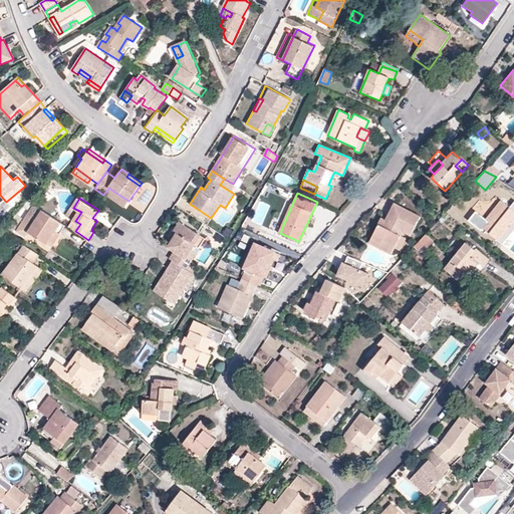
[(513,201),(510,207),(501,200),(486,219),(488,221),(483,227),(490,232),(489,233),(502,244),(513,229),(513,228),(510,226),(513,221),(513,201)]
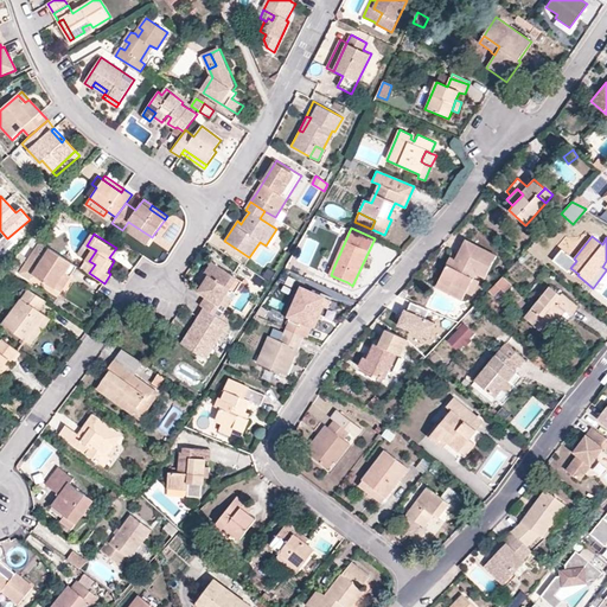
[(466,240),(457,259),(453,266),(446,263),(439,281),(451,287),(448,293),(462,300),(466,293),(473,278),(474,274),(477,269),(487,275),(497,255),(466,240)]
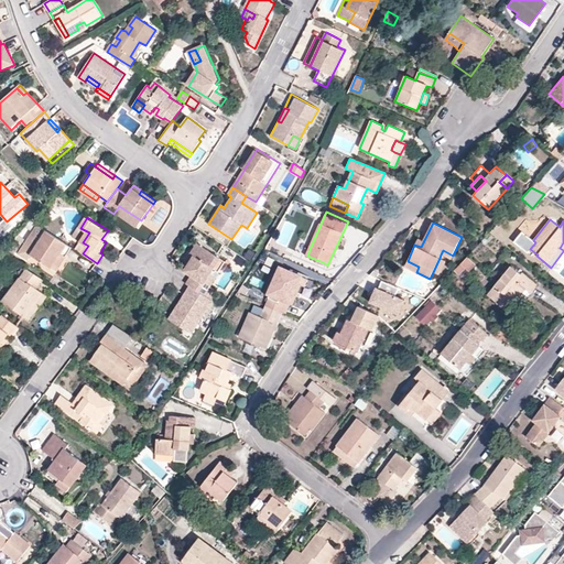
[(32,256),(47,230),(38,225),(19,253),(29,260),(32,256)]
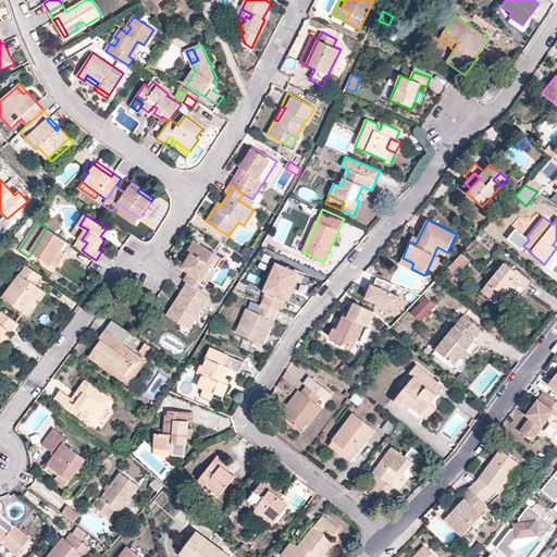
[(88,230),(79,225),(74,234),(82,239),(88,230)]
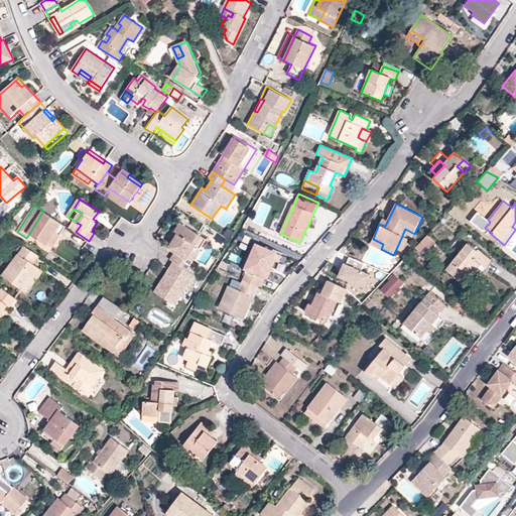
[(29,234),(47,246),(62,223),(43,211),(29,234)]
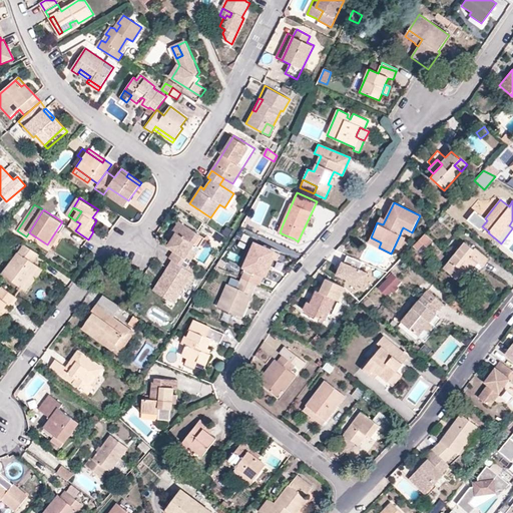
[(95,219),(101,211),(98,209),(92,217),(95,219)]
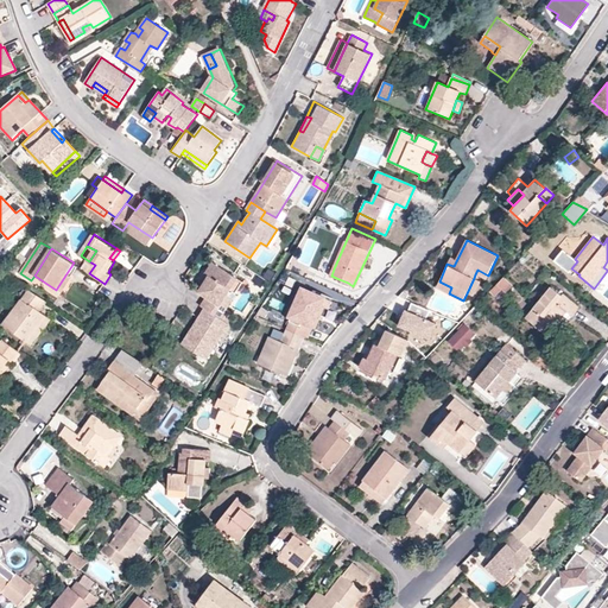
[(577,261),(575,259),(563,249),(553,261),(568,273),(571,268),(577,261)]
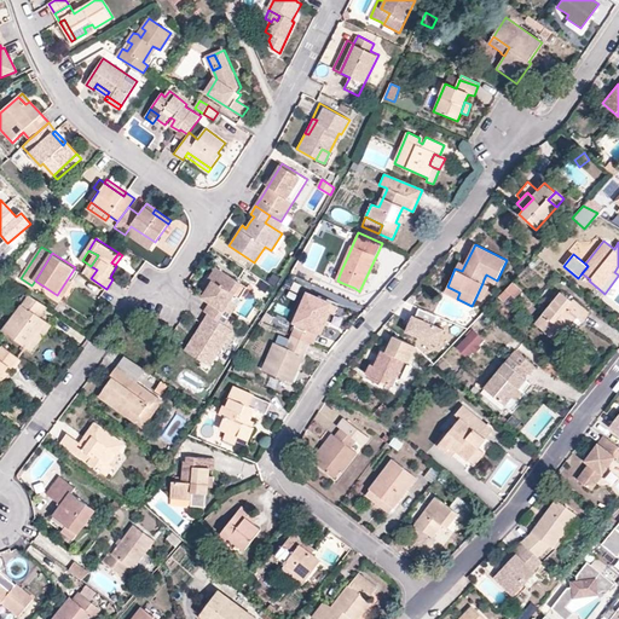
[(458,261),(455,268),(462,271),(466,264),(458,261)]
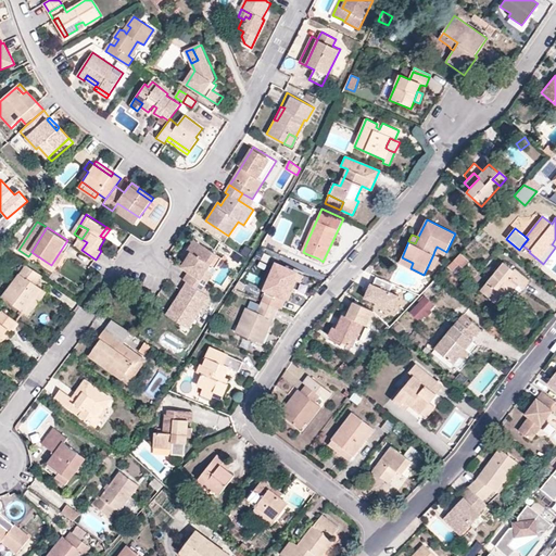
[(87,242),(81,239),(76,247),(81,250),(87,242)]
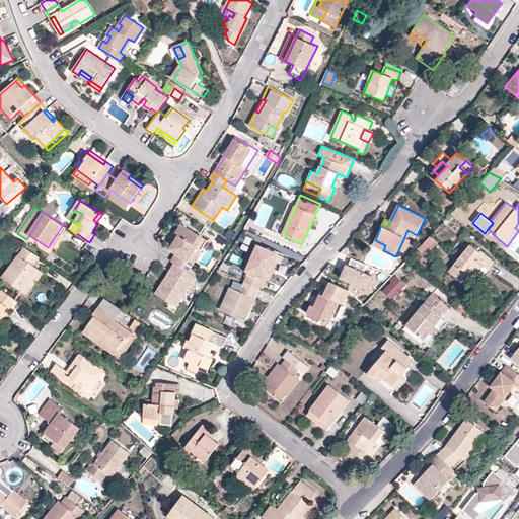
[(53,250),(67,227),(63,224),(48,247),(53,250)]
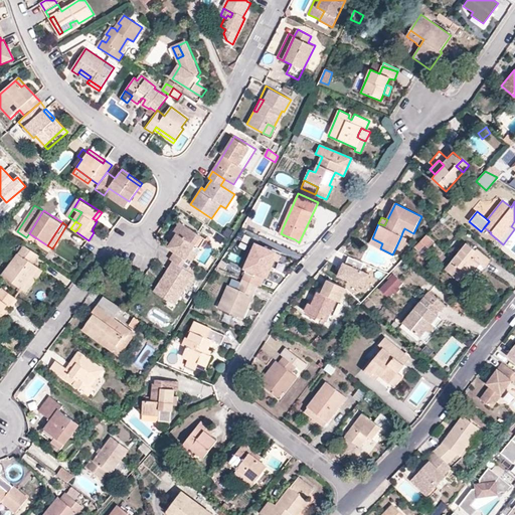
[(195,275),(198,270),(192,266),(194,264),(187,259),(201,236),(197,233),(180,223),(174,232),(178,234),(172,242),(168,248),(175,252),(170,260),(174,262),(195,275)]
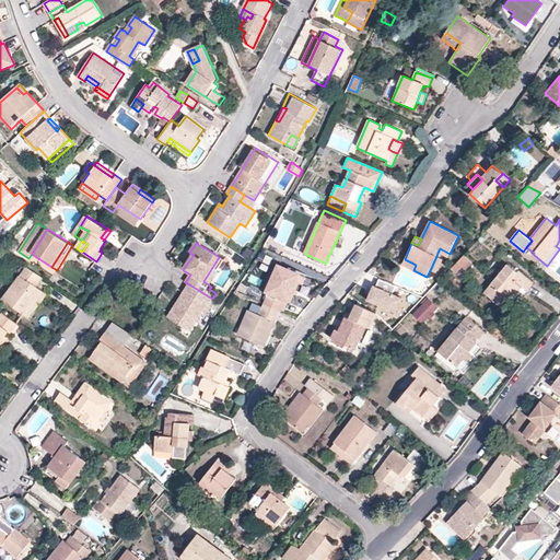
[(184,260),(187,264),(194,255),(189,253),(184,260)]
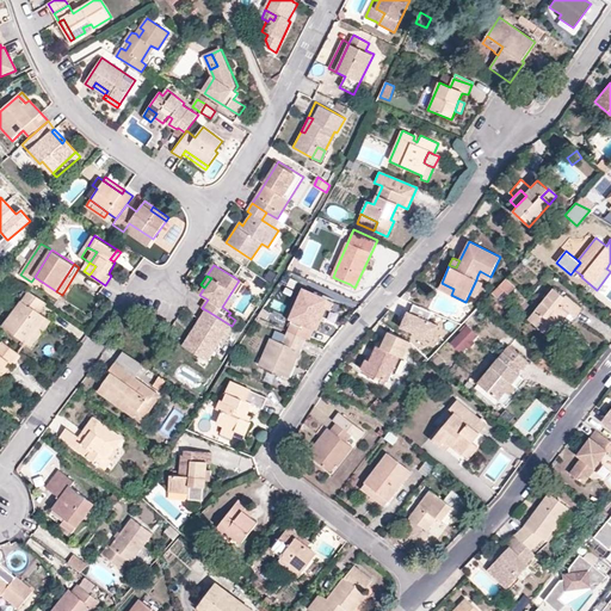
[(516,287),(506,278),(492,292),(497,297),(504,290),(508,295),(516,287)]
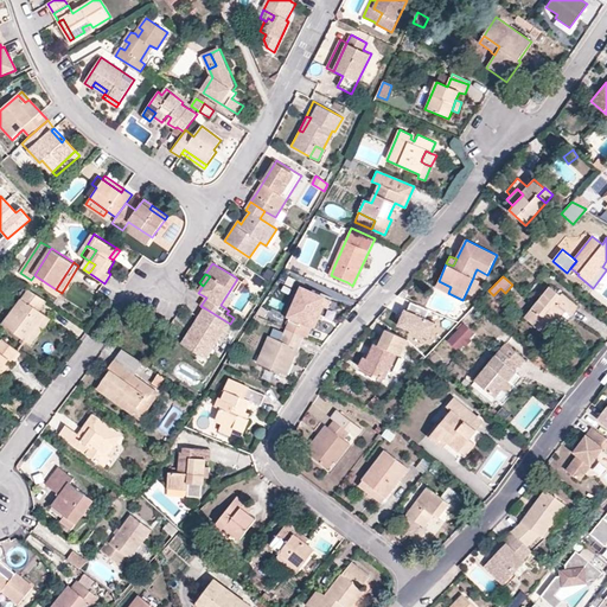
[(479,281),(473,278),(466,293),(472,296),(479,281)]
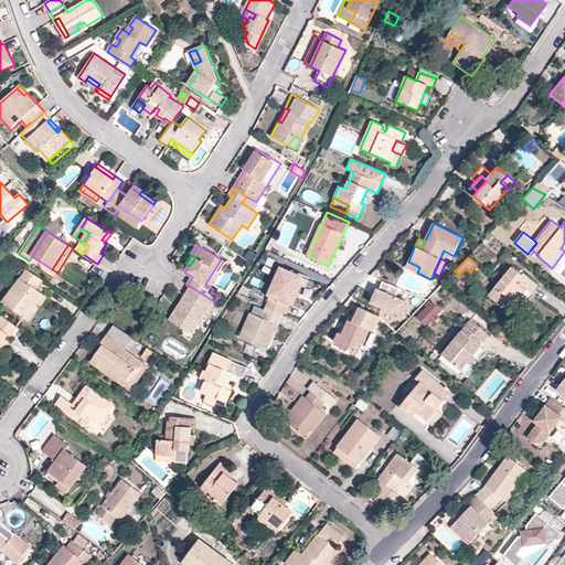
[(406,267),(417,273),(419,267),(408,262),(406,267)]
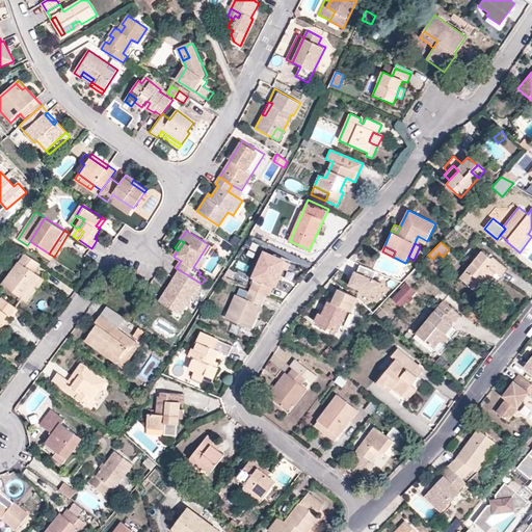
[(500,277),(506,269),(482,250),(460,278),(481,296),(488,287),(486,285),(496,273),(500,277)]
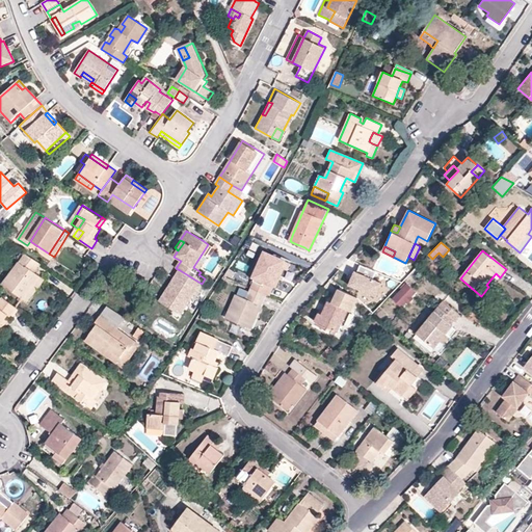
[(267,296),(271,286),(276,288),(280,280),(276,277),(284,261),(264,253),(254,276),(255,276),(249,288),(267,296)]
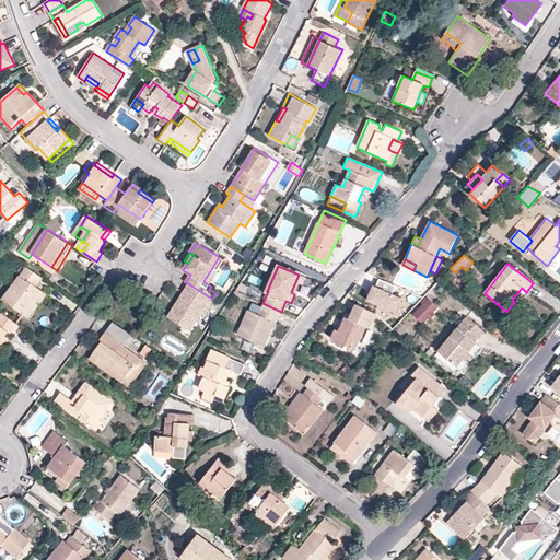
[(42,277),(26,267),(2,299),(25,316),(43,292),(35,287),(42,277)]
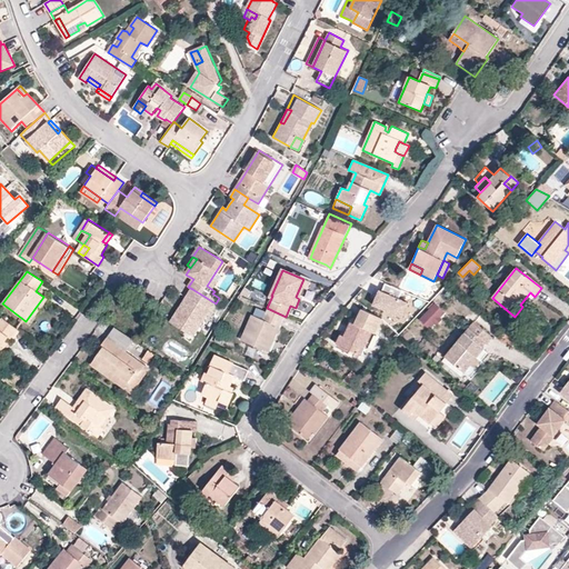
[(310,281),(303,279),(296,297),(299,299),(303,289),(307,290),(310,281)]
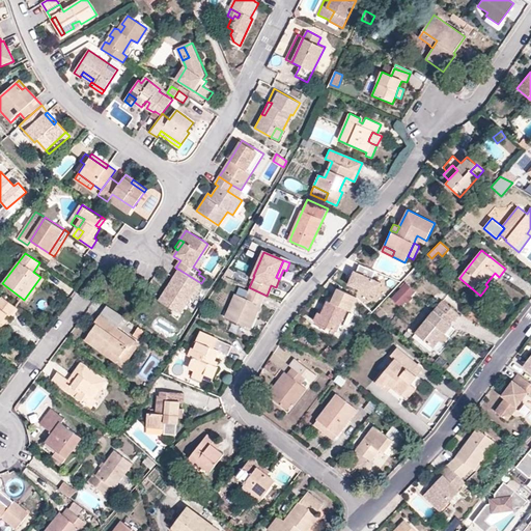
[(374,271),(359,264),(356,272),(354,271),(351,278),(347,284),(374,297),(381,283),(371,279),(374,271)]
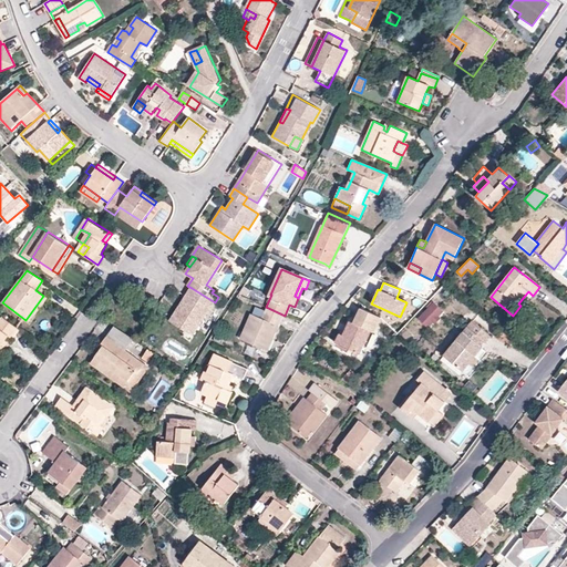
[(244,286),(240,292),(246,297),(250,290),(244,286)]
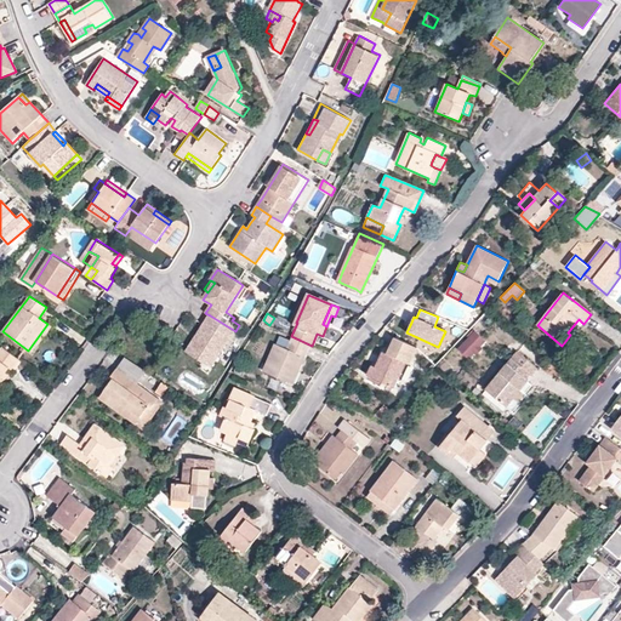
[(499,322),(490,314),(477,329),(485,336),(499,322)]
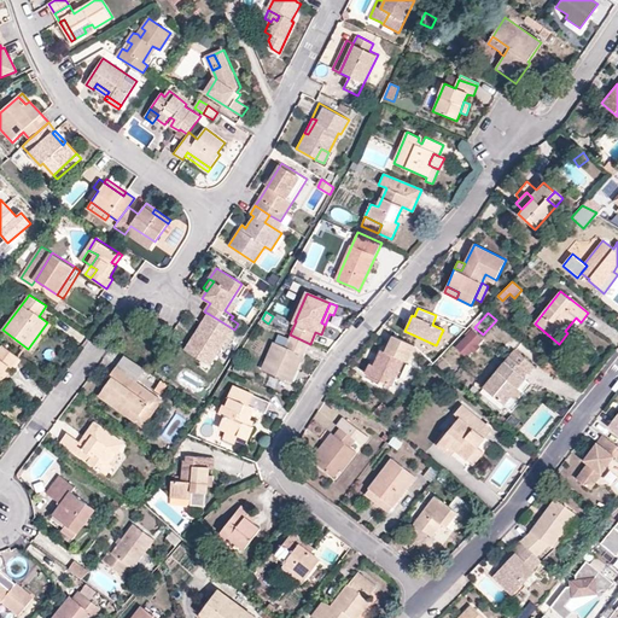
[(211,366),(234,330),(209,314),(196,334),(199,338),(190,353),(211,366)]
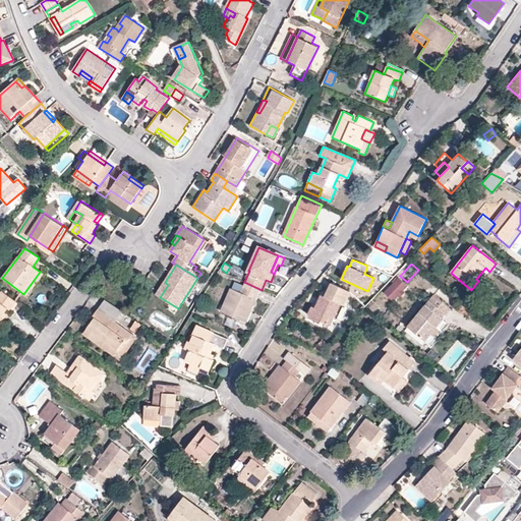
[(44,275),(40,272),(23,294),(26,296),(44,275)]
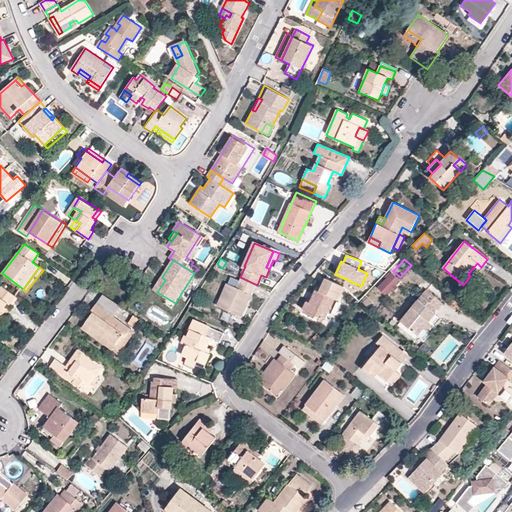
[(395,285),(399,281),(391,273),(377,287),(386,295),(390,290),(392,292),(397,287),(395,285)]
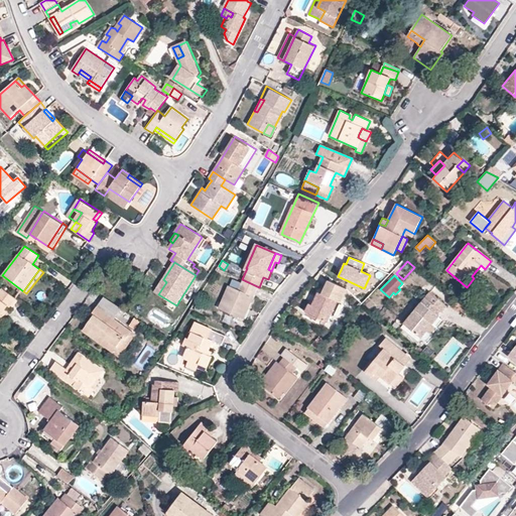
[(155,292),(158,294),(166,282),(163,279),(155,292)]
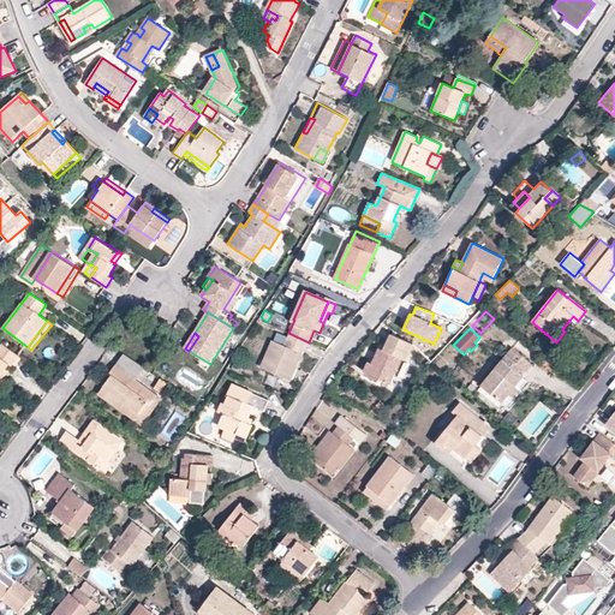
[(303,354),(309,342),(288,333),(287,336),(279,333),(275,341),(273,340),(261,368),(288,380),(302,353),(303,354)]
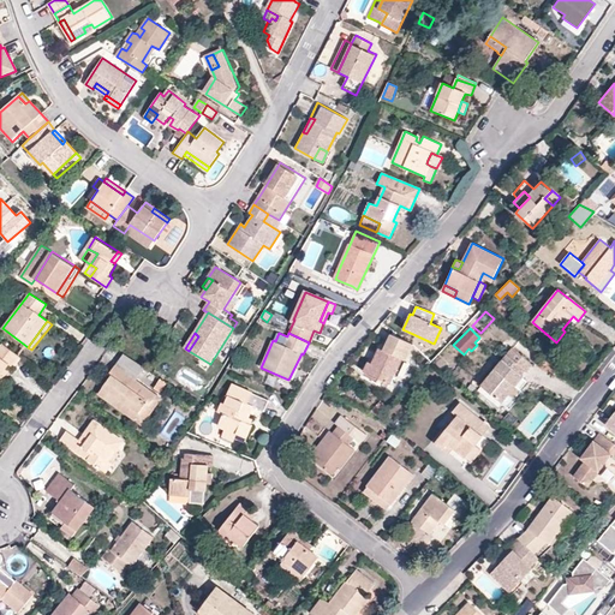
[(378,347),(372,363),(368,374),(390,384),(402,360),(406,360),(413,344),(390,334),(383,350),(378,347)]
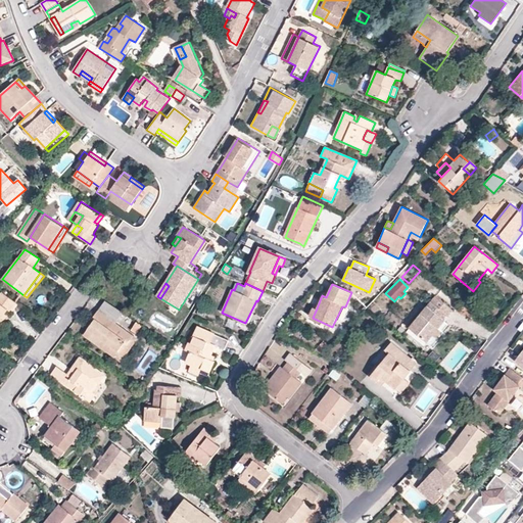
[(9,313),(16,302),(2,292),(0,294),(0,325),(4,320),(1,318),(7,311),(9,313)]
